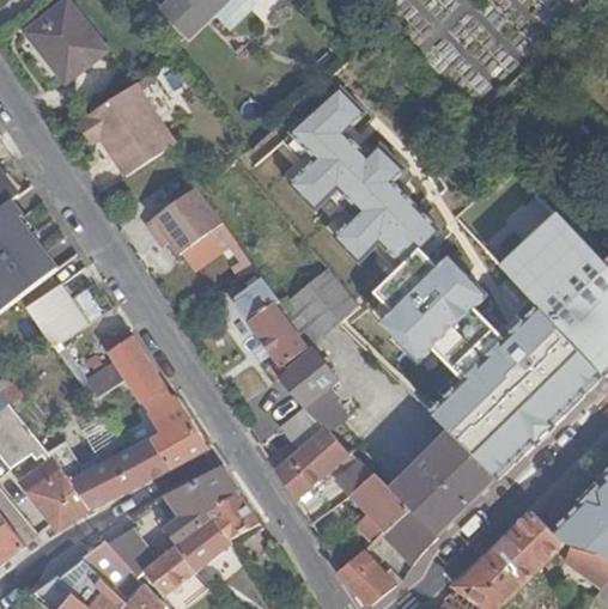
[(65,80),(105,49),(68,0),(62,0),(25,30),(65,80)]
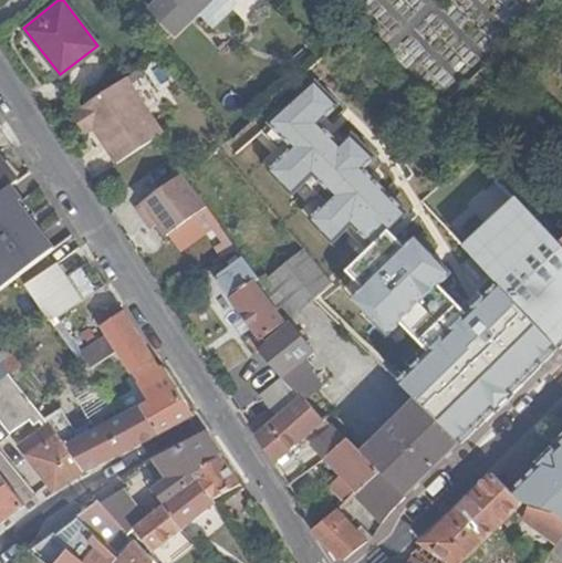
[(179,0),(191,11),(203,0),(179,0)]
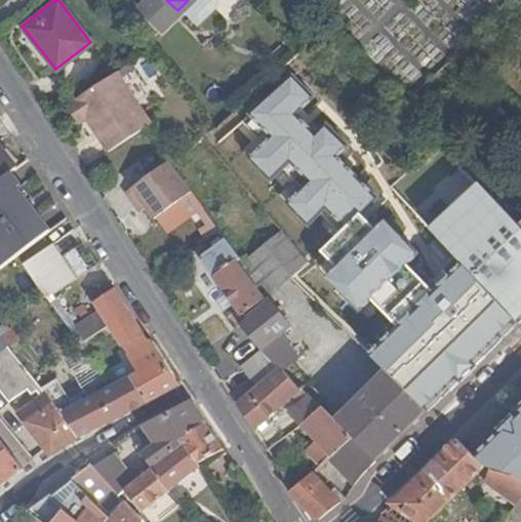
[(86,118),(107,150),(144,125),(151,121),(137,99),(128,84),(118,67),(66,102),(80,122),(86,118)]
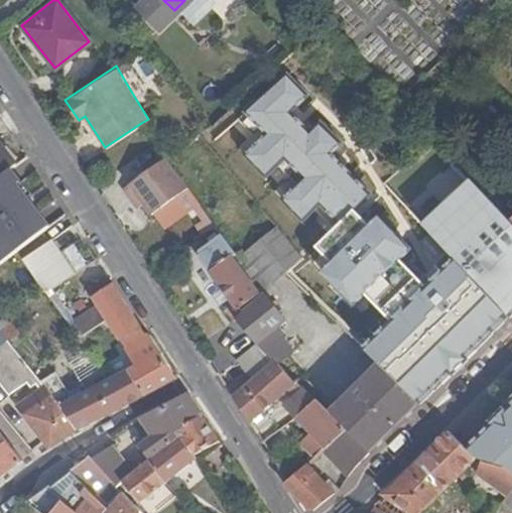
[(375,361),(417,402),(507,315),(454,258),(424,286),(398,259),(408,249),(377,217),(367,226),(352,211),(369,195),(329,152),(340,142),(320,121),(308,131),(288,111),(306,94),(285,72),(238,117),(259,138),(244,152),(264,174),(277,162),(296,183),(281,198),(301,219),(313,207),(334,228),(315,245),(331,260),(321,270),(352,302),(363,291),(390,319),(362,346),(375,361)]
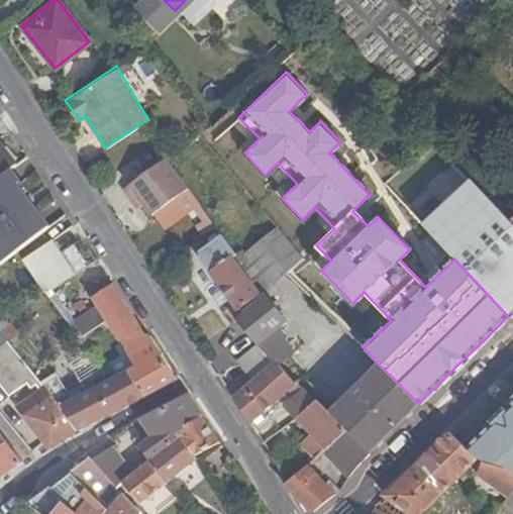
[(135,78),(126,83),(135,98),(144,92),(135,78)]
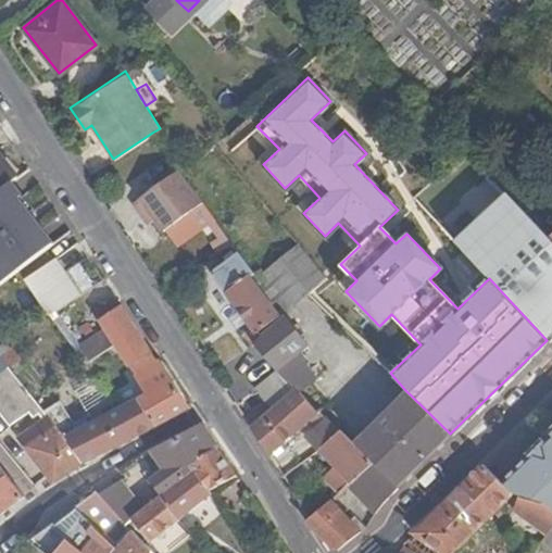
[(0,187),(5,183),(16,176),(0,155),(0,187)]
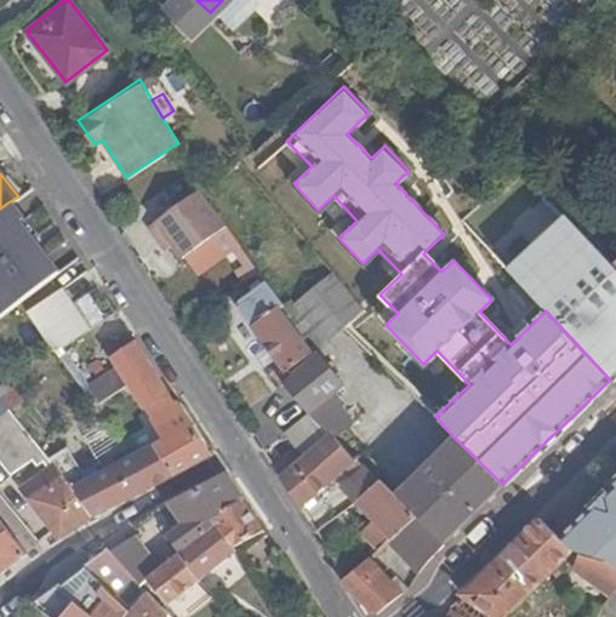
[(186,264),(231,233),(204,195),(198,189),(147,226),(157,240),(165,235),(172,246),(186,264)]
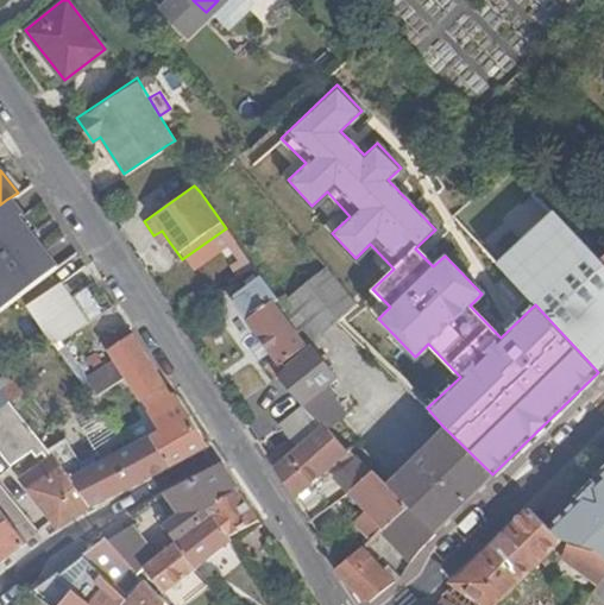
[(603,188),(580,212),(602,234),(603,232),(603,253),(599,259),(603,263),(603,188)]
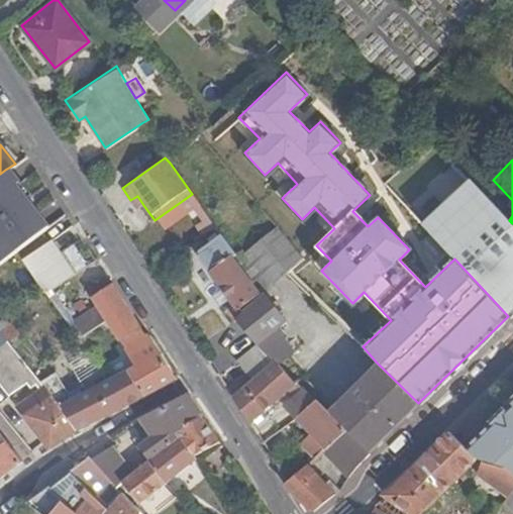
[(0,259),(45,225),(5,170),(0,174),(0,259)]
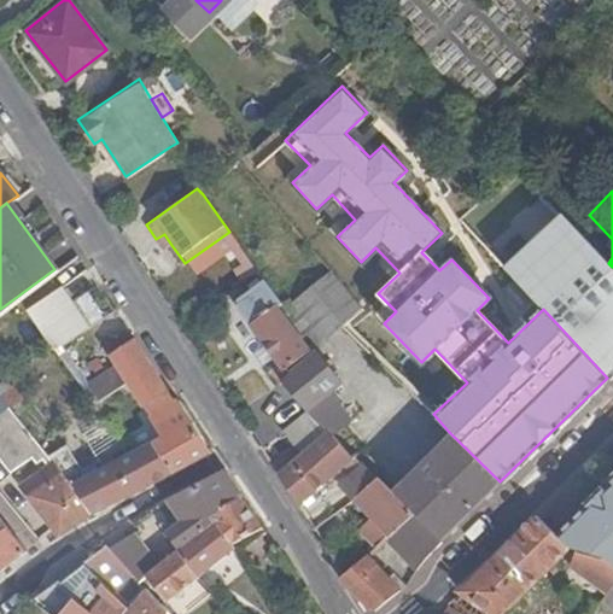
[(612,267),(608,263),(564,216),(506,270),(527,293),(543,309),(567,335),(607,378),(609,381),(612,376),(612,267)]
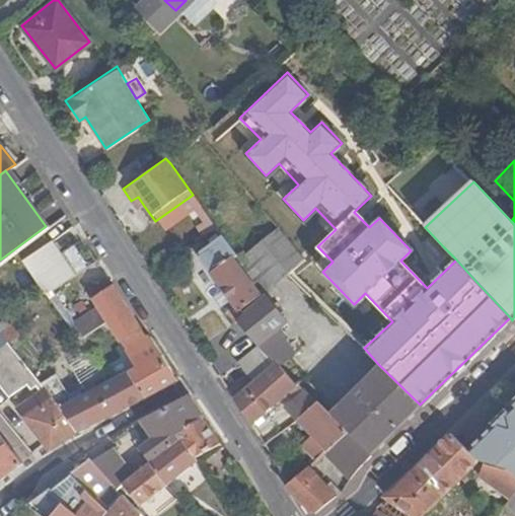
[(137,210),(144,206),(138,197),(131,201),(137,210)]
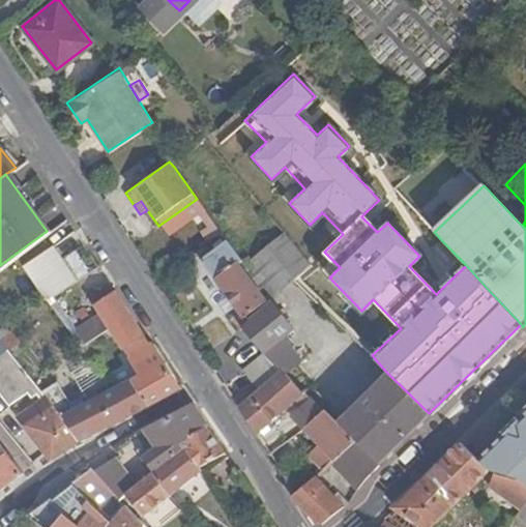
[(288,229),(284,232),(305,259),(310,255),(288,229)]
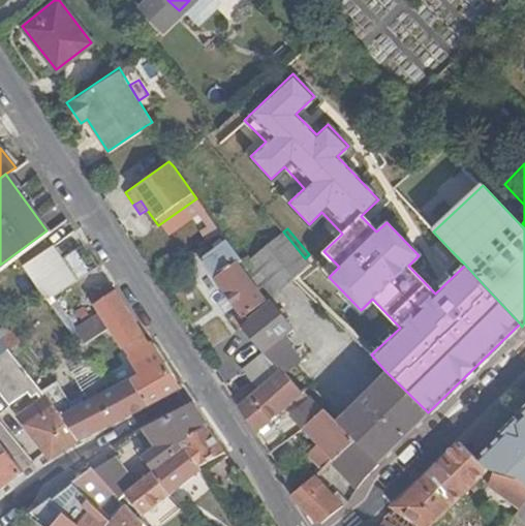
[(264,298),(291,276),(301,269),(309,263),(305,258),(283,231),(240,266),(264,298)]
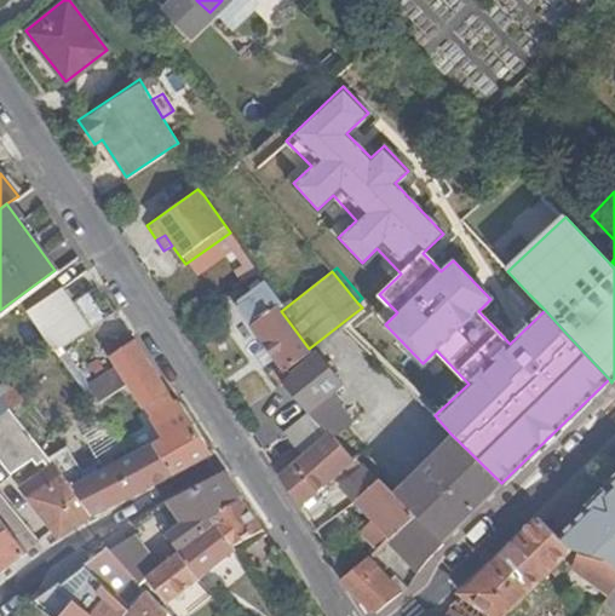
[(282,303),(264,278),(234,301),(277,363),(266,370),(275,383),(280,379),(287,373),(283,368),(309,349),(281,311),(277,306),(282,303)]
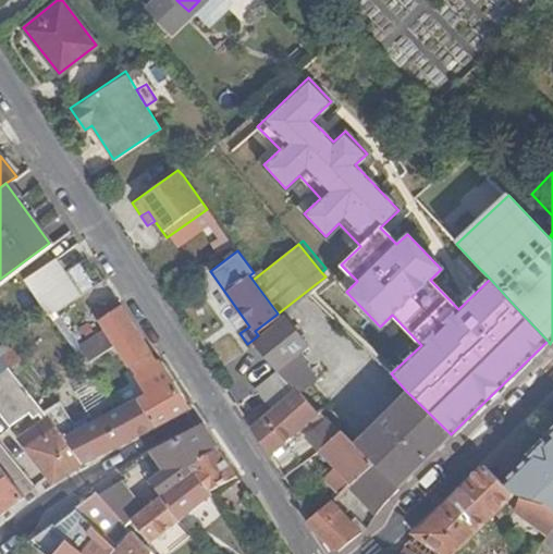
[(52,311),(80,294),(71,283),(64,286),(47,261),(23,280),(48,315),(52,311)]
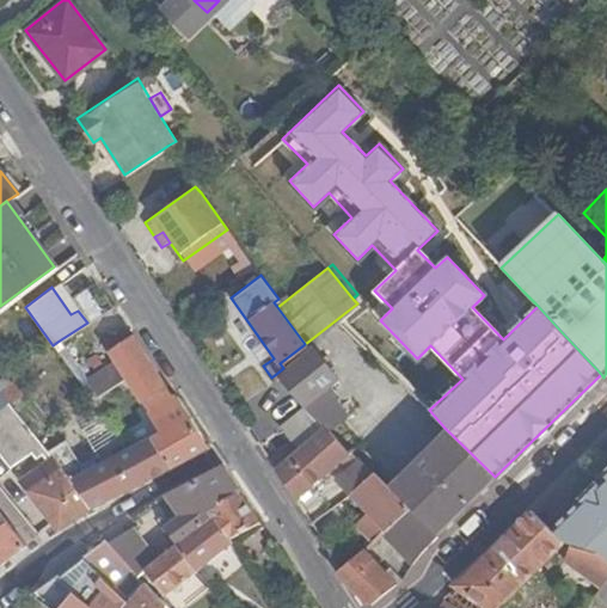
[(139,403),(163,388),(122,326),(100,341),(112,361),(85,379),(97,397),(123,378),(139,403)]
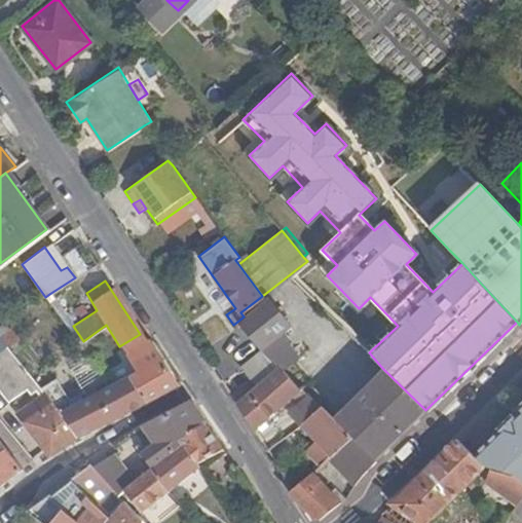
[(261,348),(276,366),(293,350),(280,334),(289,326),(267,298),(244,316),(237,322),(261,348)]
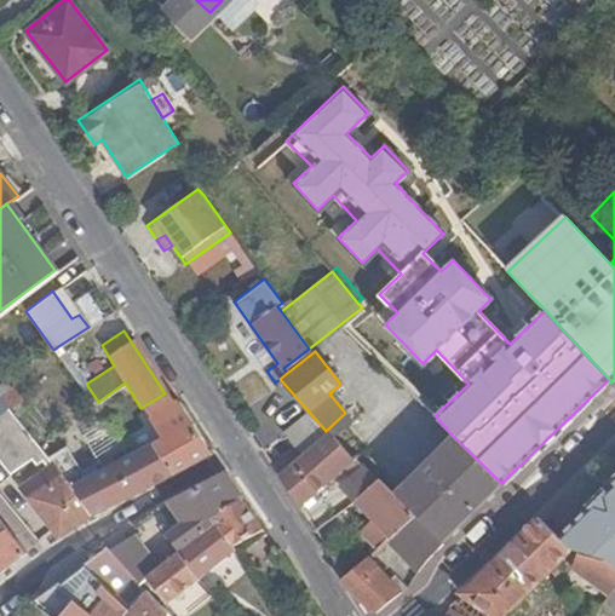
[(150,442),(170,473),(208,453),(177,402),(172,403),(165,393),(141,408),(149,420),(145,422),(154,438),(150,442)]
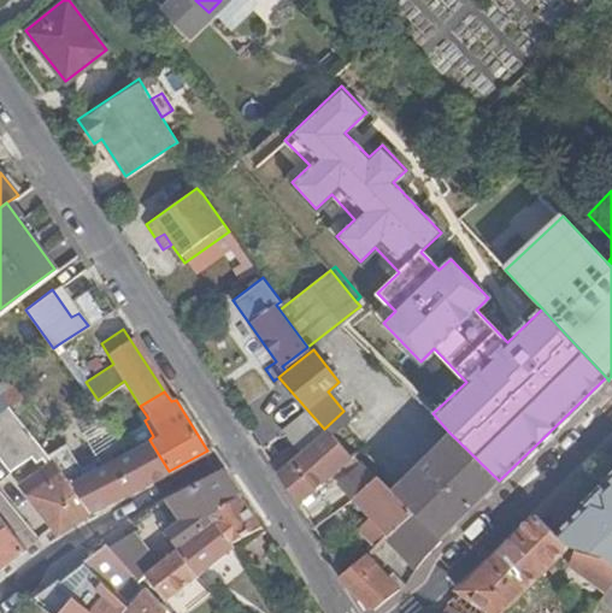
[(0,465),(6,473),(28,457),(33,463),(39,458),(45,465),(18,485),(48,526),(56,535),(90,512),(47,457),(0,399),(0,465)]
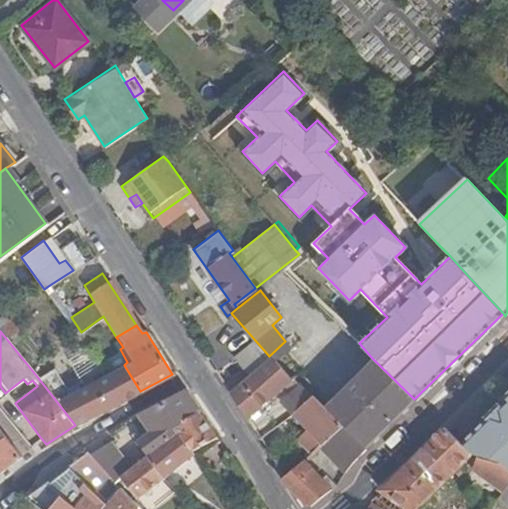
[(242,366),(249,375),(269,356),(254,339),(234,355),(242,366)]
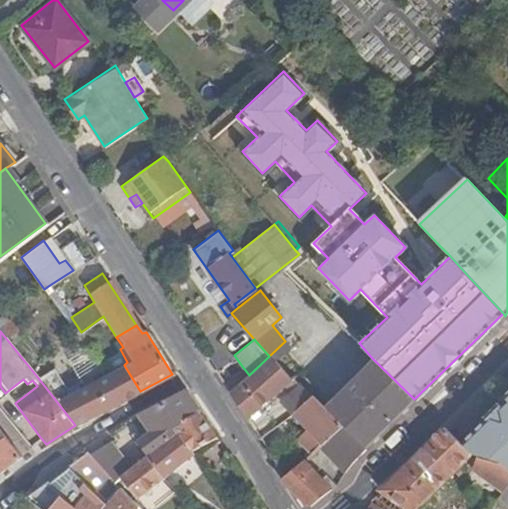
[(249,375),(230,392),(248,419),(283,387),(291,380),(269,356),(249,375)]
